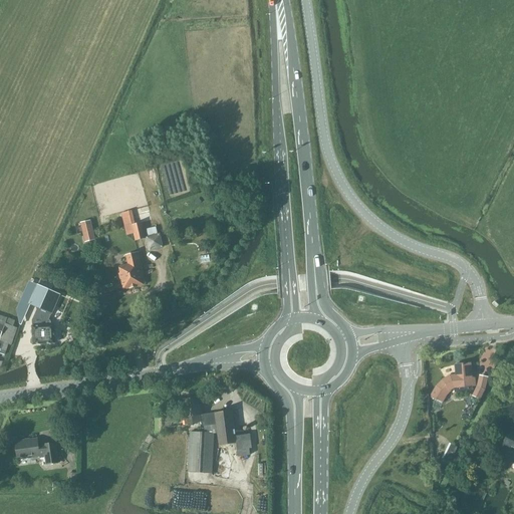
[(129,212),(121,213),(126,236),(134,234),(132,225),(129,212)]
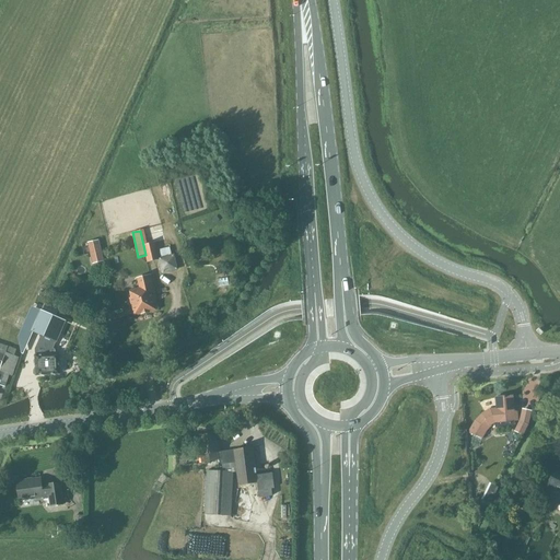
[(98,240),(88,243),(91,258),(102,255),(98,240)]
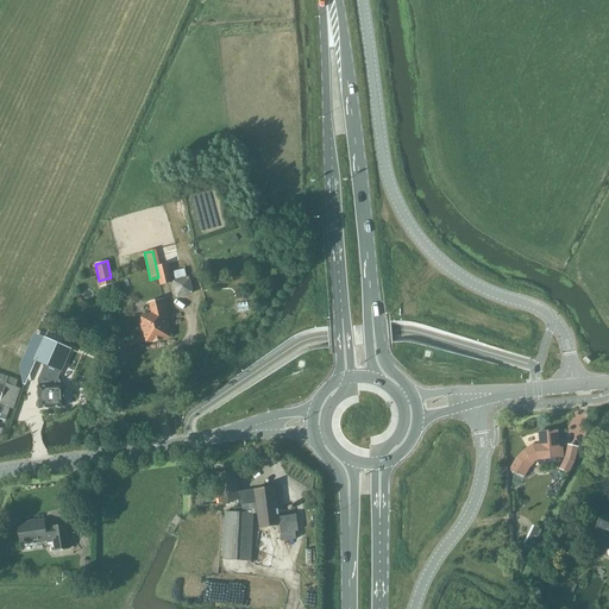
[(159,265),(156,267),(158,277),(161,286),(173,283),(168,264),(159,265)]
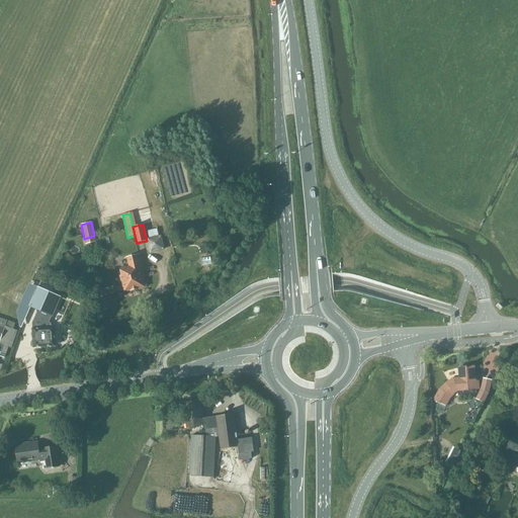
[(149,251),(161,249),(158,227),(146,229),(149,251)]
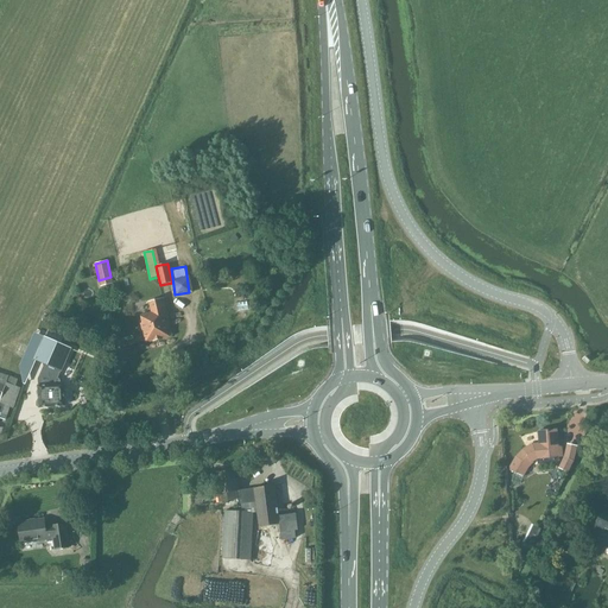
[(141,323),(140,323),(145,343),(172,337),(163,299),(149,302),(151,312),(140,315),(141,323)]
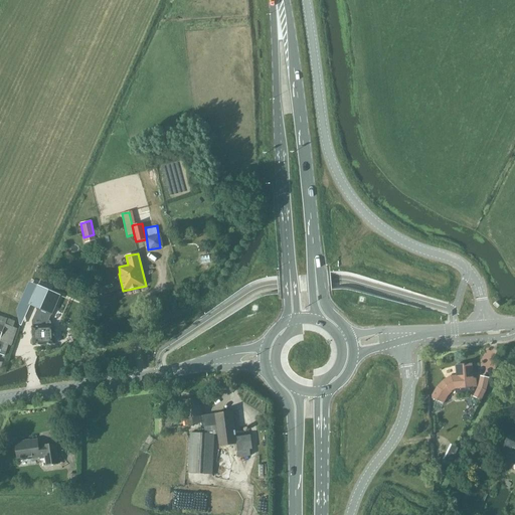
[(42,275),(37,286),(59,295),(63,284),(42,275)]
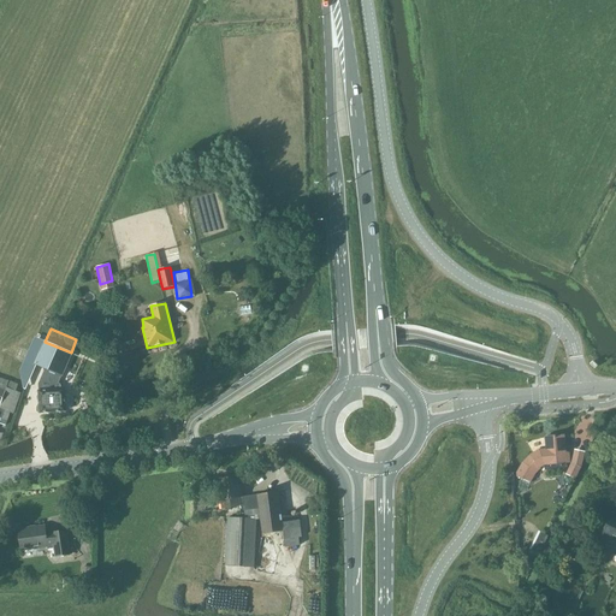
[(45,342),(35,365),(36,365),(46,369),(39,385),(40,391),(39,391),(40,414),(41,413),(65,412),(64,390),(60,390),(60,385),(58,383),(61,377),(72,354),(71,353),(45,342)]
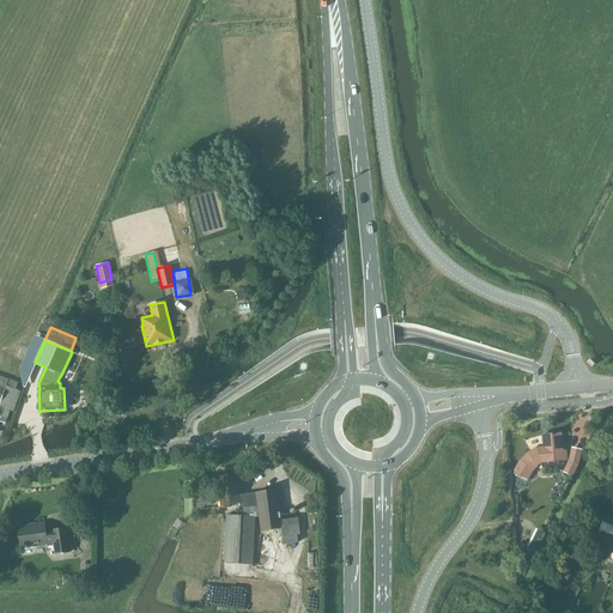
[(0,422),(5,424),(10,411),(17,389),(16,389),(18,383),(0,376),(0,402),(0,404),(0,422)]
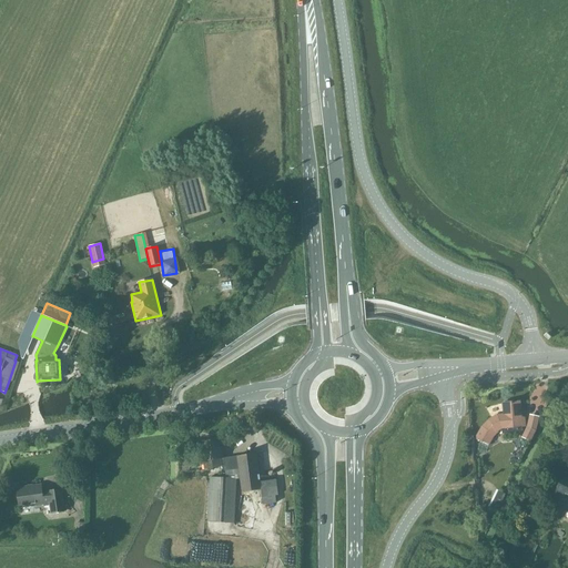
[(479,432),(476,436),(477,439),(489,444),(493,436),(497,432),(496,432),(501,428),(503,434),(520,433),(523,427),(525,427),(525,418),(521,418),(519,402),(503,403),(504,415),(497,415),(489,421),(483,428),(479,433),(479,432)]
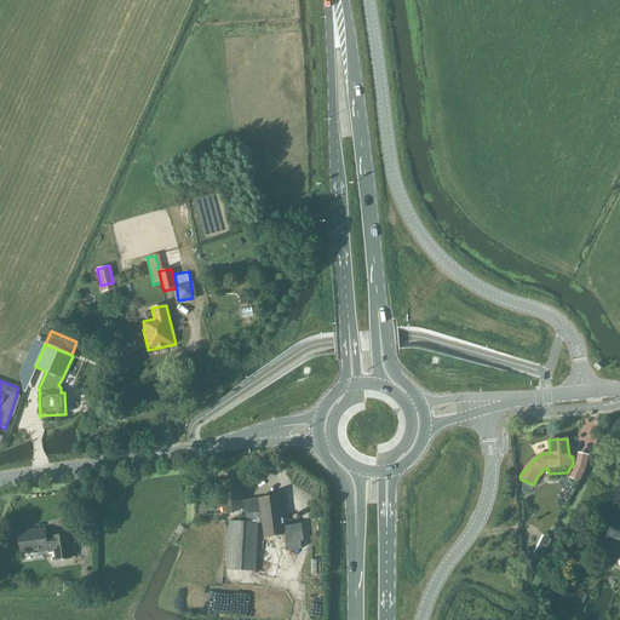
[(575,466),(570,477),(579,482),(585,470),(587,455),(579,453),(575,466)]
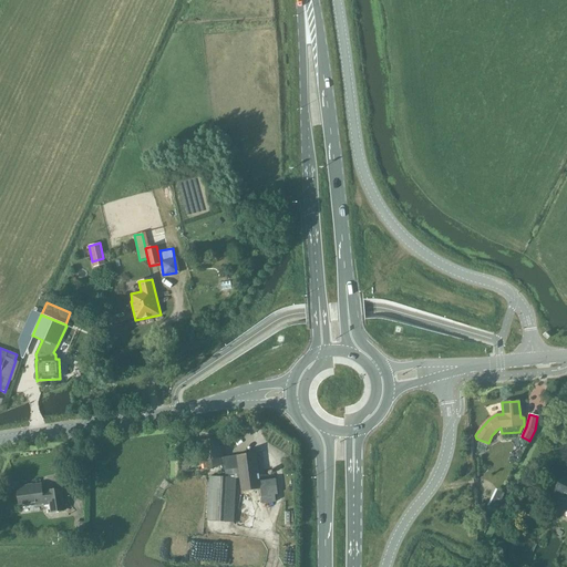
[(223,465),(223,471),(225,470),(225,477),(209,476),(207,521),(234,522),(236,477),(239,477),(240,492),(260,490),(261,497),(263,504),(276,502),(275,495),(277,495),(276,480),(259,482),(256,453),(222,457),(220,449),(219,449),(218,440),(200,442),(202,451),(199,451),(200,461),(203,461),(204,470),(212,468),(212,466),(223,465)]
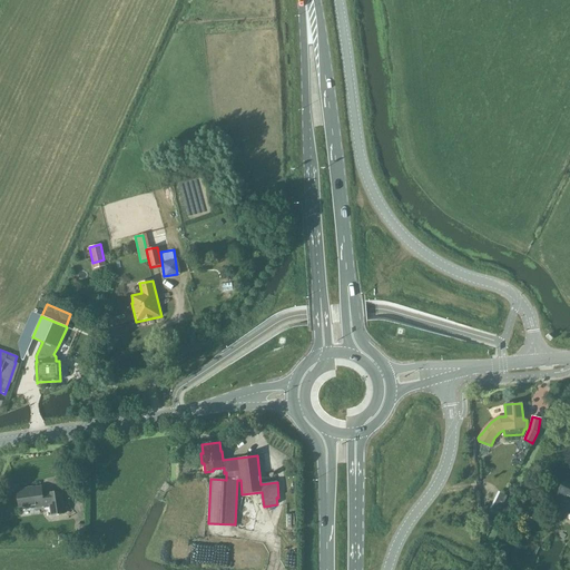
[(569,477),(567,475),(557,494),(569,500),(569,509),(569,512),(569,477)]
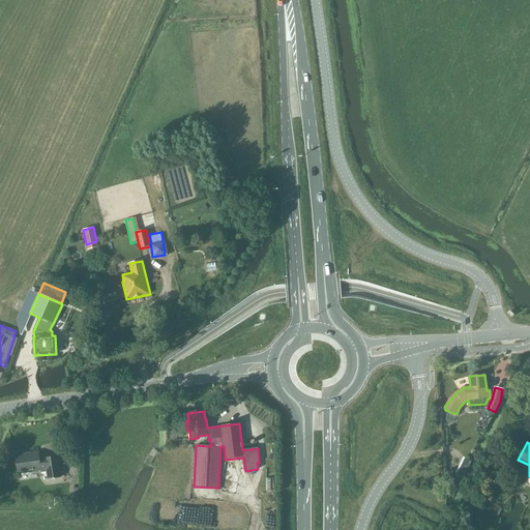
[(39,453),(16,457),(18,473),(40,470),(40,471),(47,471),(48,479),(60,477),(57,457),(45,459),(46,460),(40,461),(39,453)]
